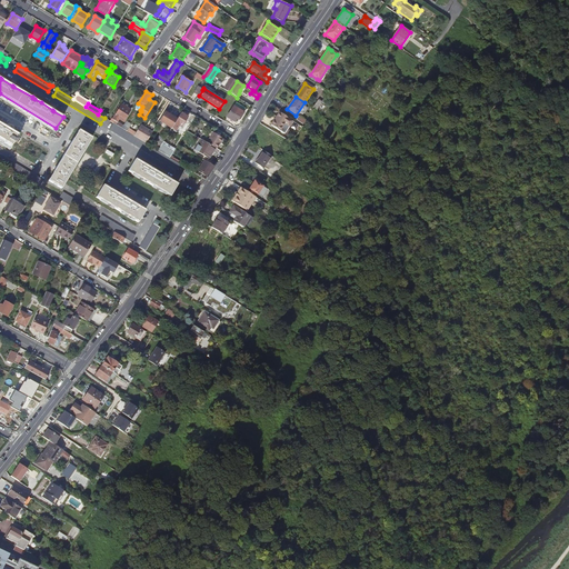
[(112,120),(117,123),(118,122),(119,120),(123,122),(131,110),(122,105),(112,120)]
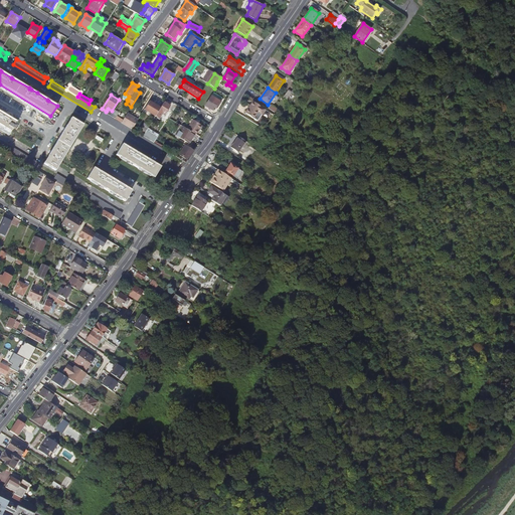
[(213,112),(219,102),(211,96),(205,107),(213,112)]
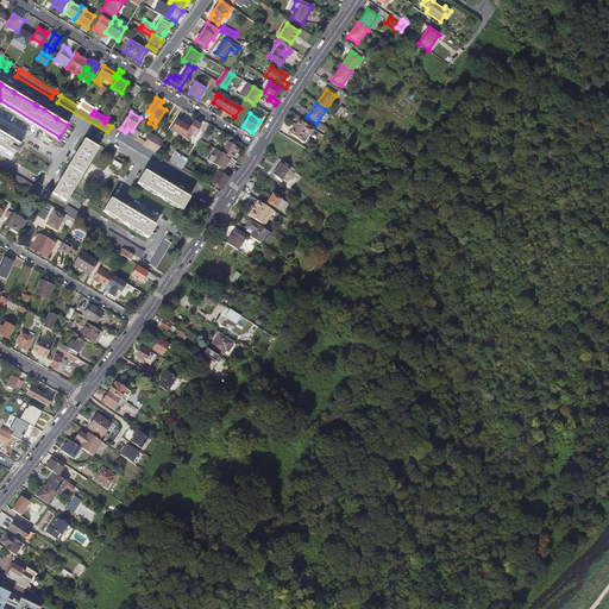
[(184,138),(187,139),(190,133),(194,136),(201,125),(194,120),(189,129),(177,120),(170,130),(184,138)]
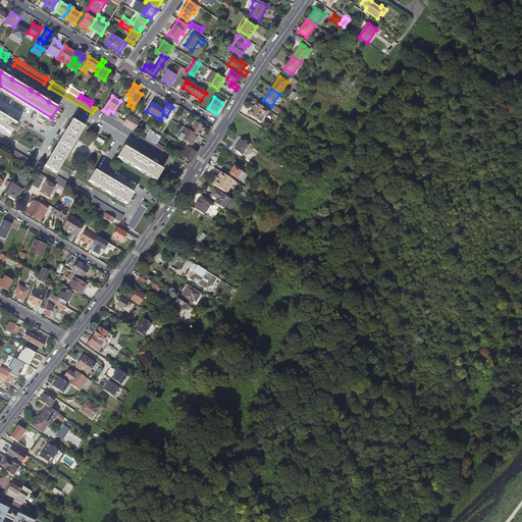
[(268,111),(256,103),(249,115),(257,120),(261,114),(265,116),(268,111)]
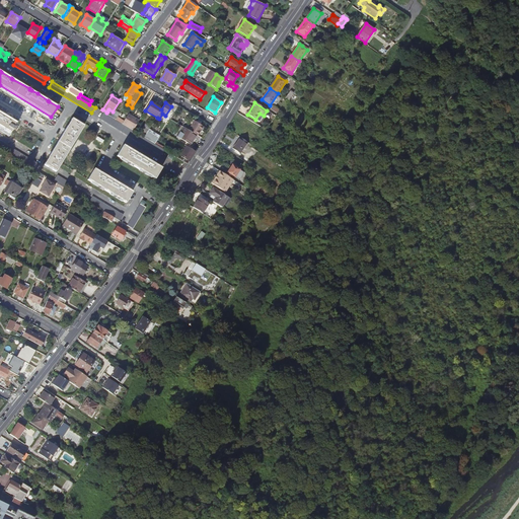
[(113,115),(110,118),(116,121),(118,117),(120,114),(116,110),(113,115)]
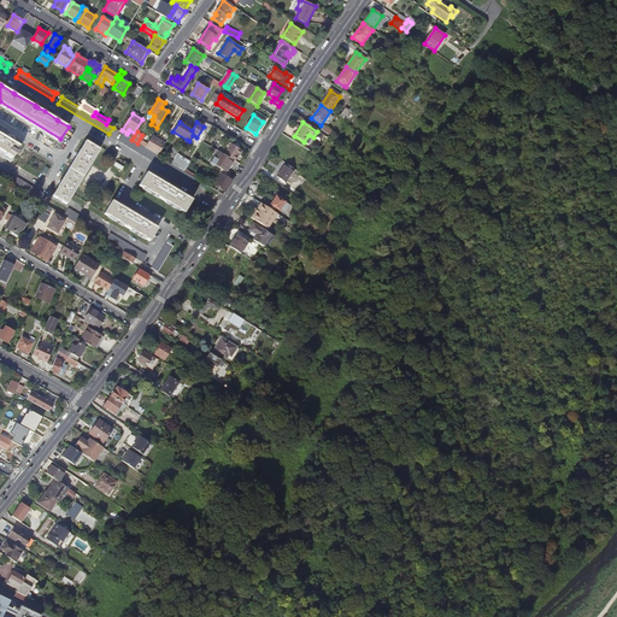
[(0,151),(12,159),(19,146),(12,141),(10,140),(9,139),(0,134),(0,151)]
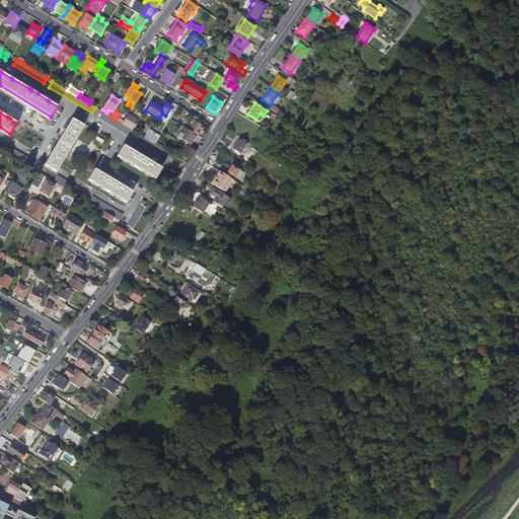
[(161,155),(164,150),(162,149),(155,145),(144,138),(133,131),(122,125),(116,121),(110,118),(105,115),(103,113),(100,119),(161,155)]
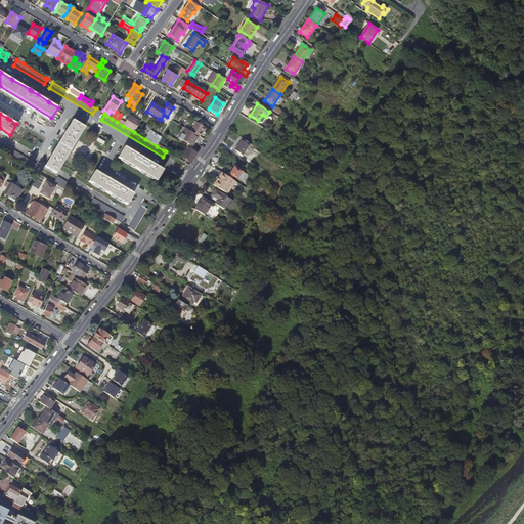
[(125,122),(123,126),(134,132),(140,122),(129,116),(125,122)]
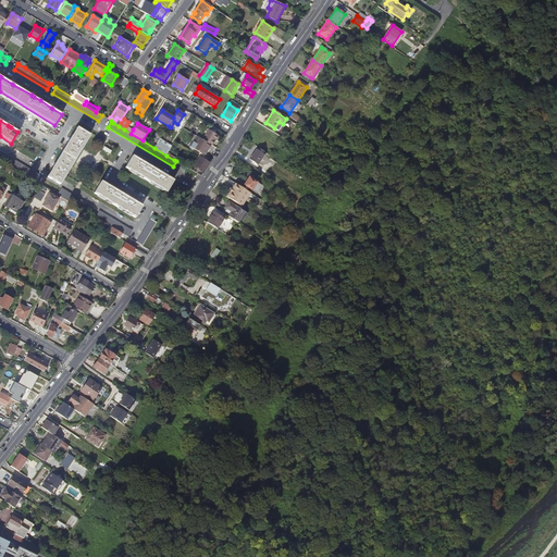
[(47,177),(60,185),(63,180),(65,176),(89,135),(77,127),(71,138),(70,139),(61,155),(56,163),(54,164),(54,165),(48,176),(47,177)]
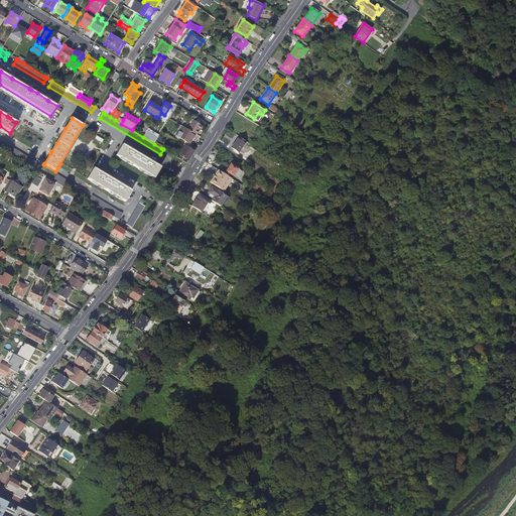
[(201,121),(197,119),(195,122),(194,121),(187,130),(198,136),(203,127),(199,124),(201,121)]
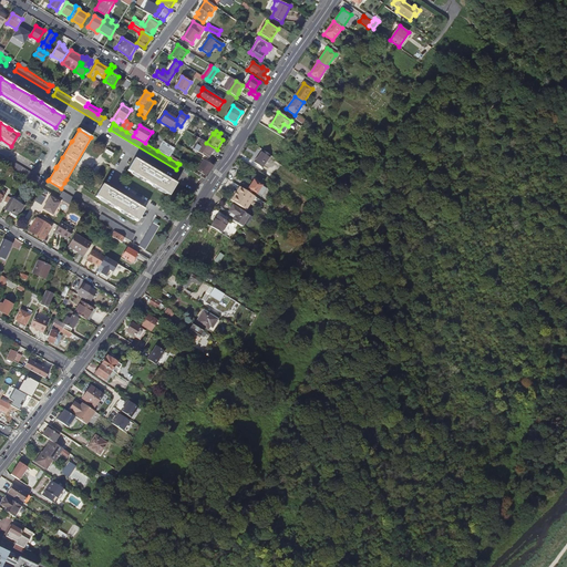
[(165,138),(158,135),(154,143),(160,146),(163,141),(165,138)]
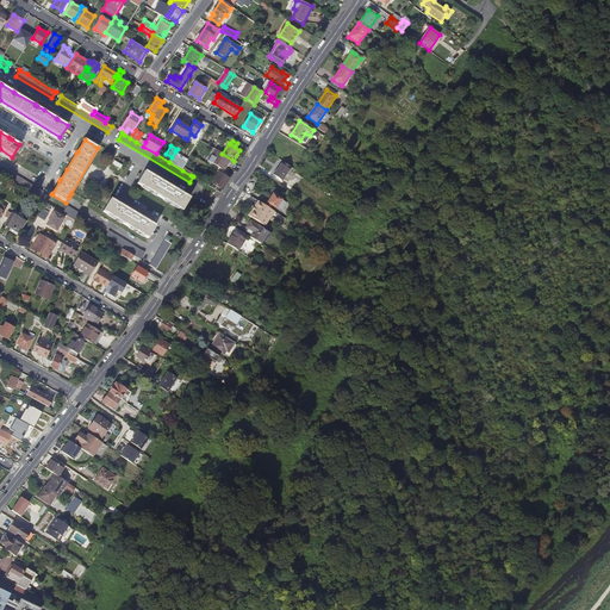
[(237,162),(234,161),(222,154),(216,150),(209,162),(224,172),(229,165),(234,168),(237,162)]
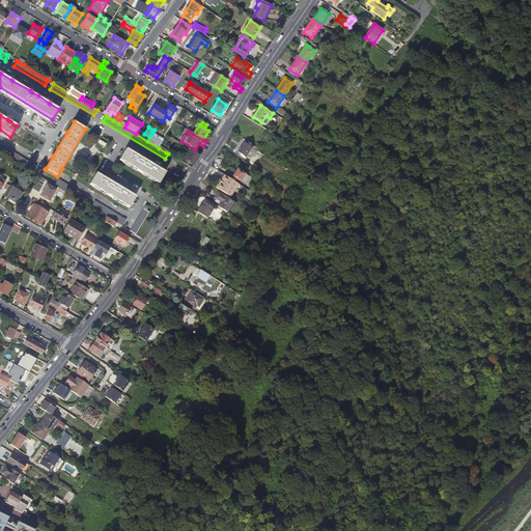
[(149,137),(147,141),(159,148),(161,145),(163,141),(154,136),(156,134),(152,132),(149,137)]
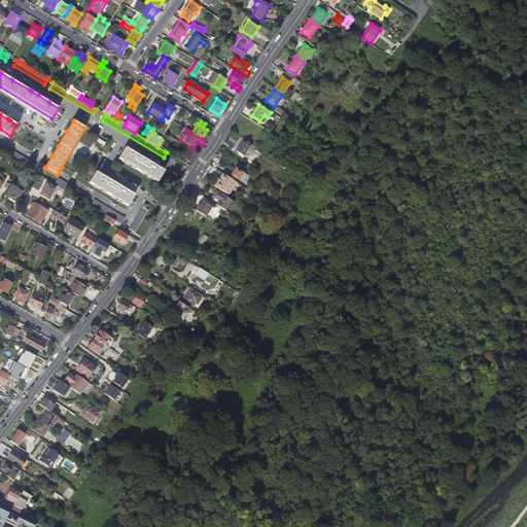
[(251,145),(244,140),(236,150),(244,156),(251,145)]
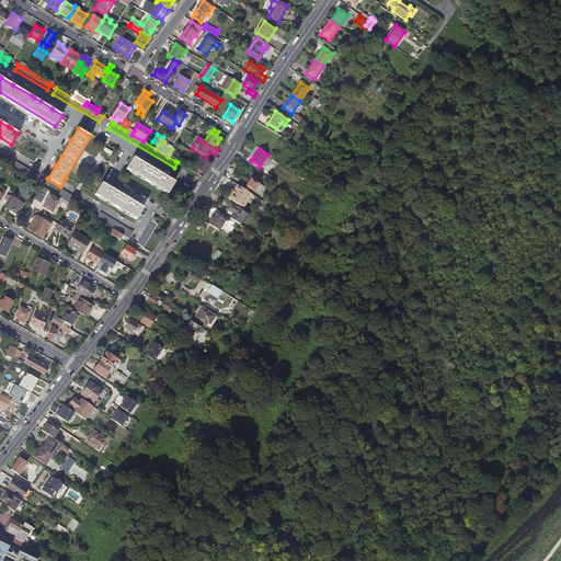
[(0,151),(0,161),(38,185),(43,178),(0,151)]
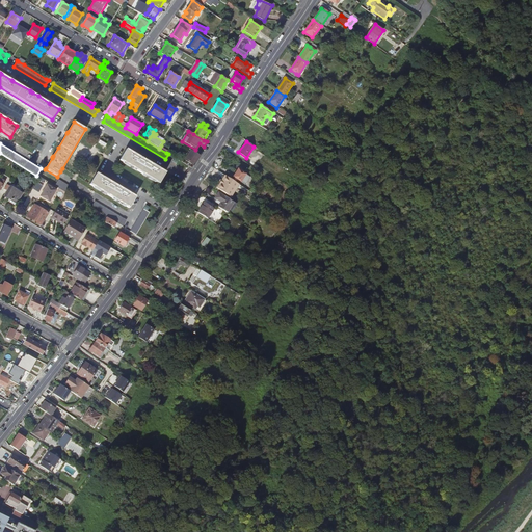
[(136,155),(127,149),(120,160),(159,184),(165,173),(155,166),(136,155)]
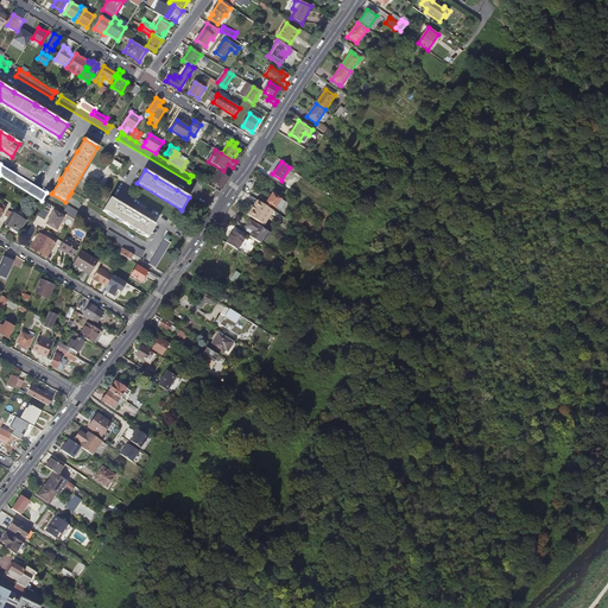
[(222,190),(229,178),(221,173),(217,179),(215,178),(211,184),(222,190)]
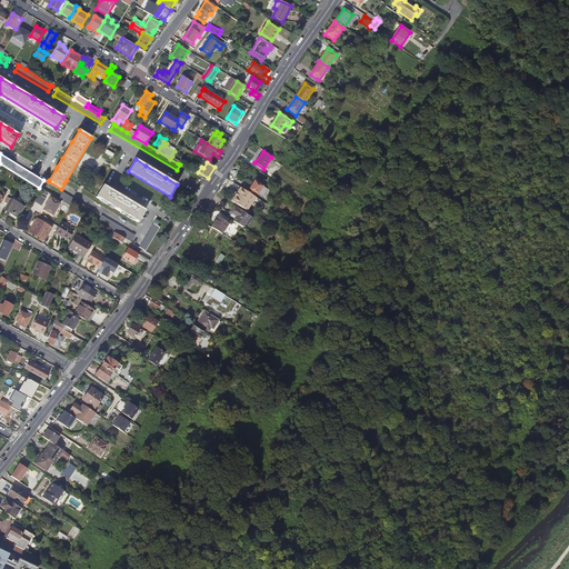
[(253,180),(249,188),(257,192),(261,186),(253,180)]
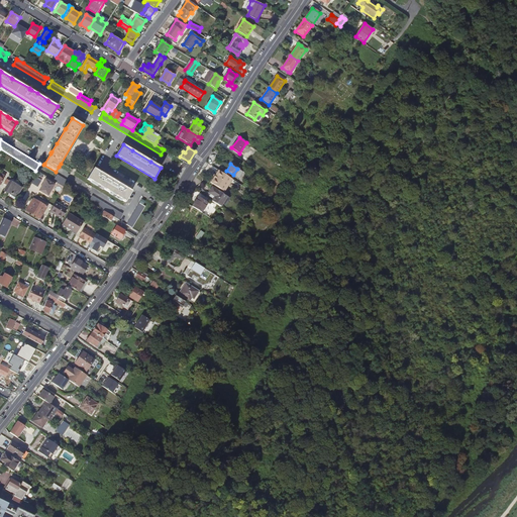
[(97,171),(94,169),(88,180),(125,202),(131,191),(122,185),(103,174),(97,171)]
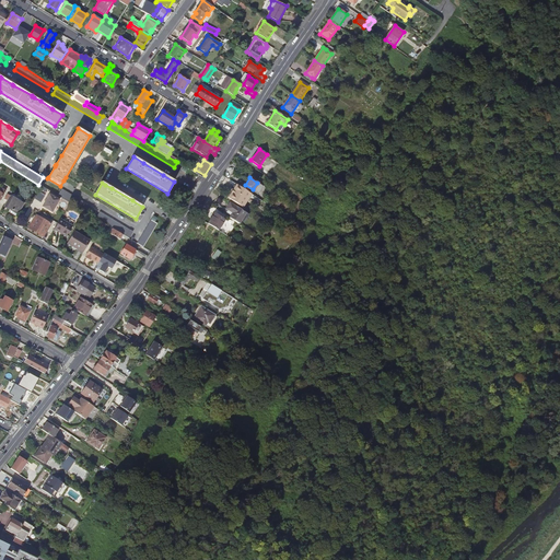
[(263,186),(257,183),(253,189),(258,194),(263,186)]
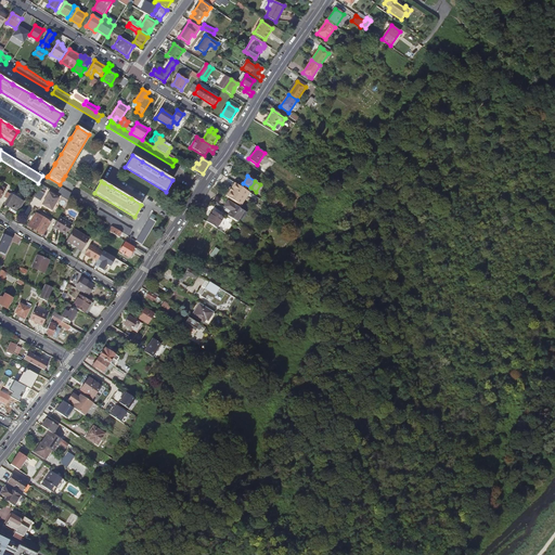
[(235,183),(234,182),(230,188),(232,189),(230,191),(229,191),(226,195),(239,204),(243,196),(245,197),(248,192),(235,183)]
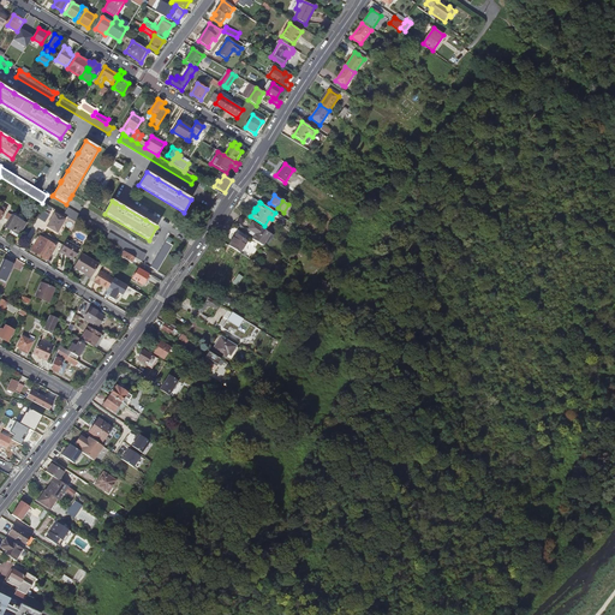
[(64,215),(78,224),(95,234),(100,237),(105,230),(67,208),(64,215)]
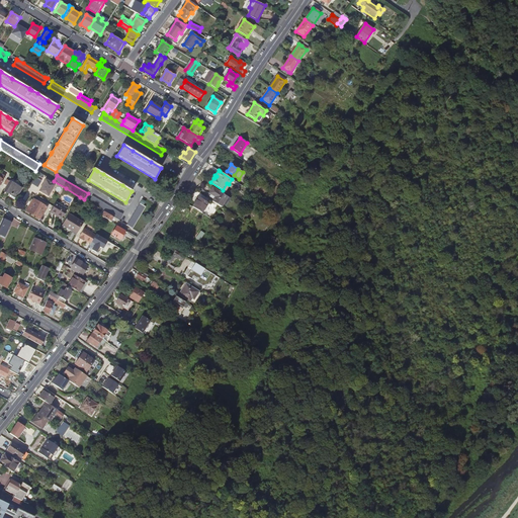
[(42,181),(36,178),(32,185),(38,188),(42,181)]
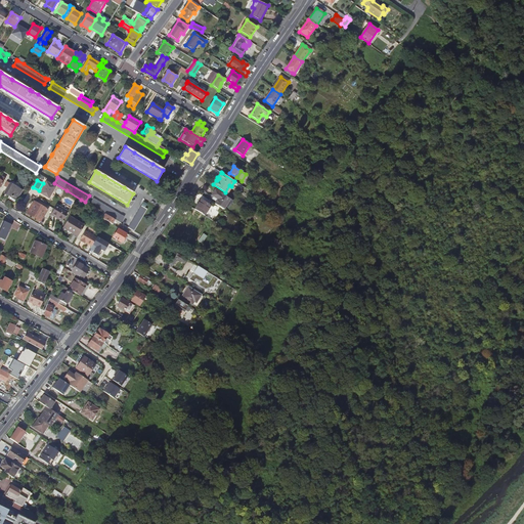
[(10,182),(4,192),(15,200),(22,189),(10,182)]
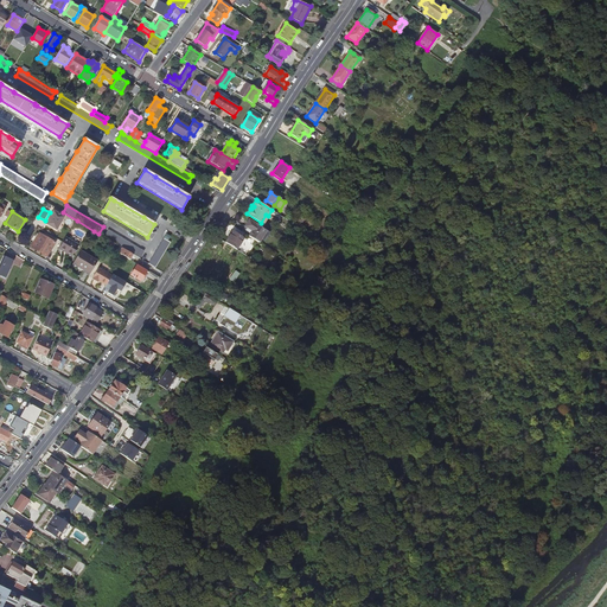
[(64,218),(53,212),(46,225),(56,231),(64,218)]
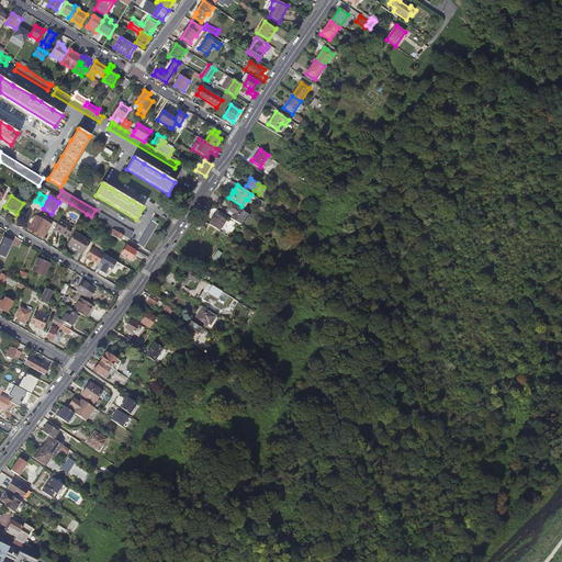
[(229,217),(231,217),(239,223),(246,213),(231,202),(226,209),(233,212),(229,217)]
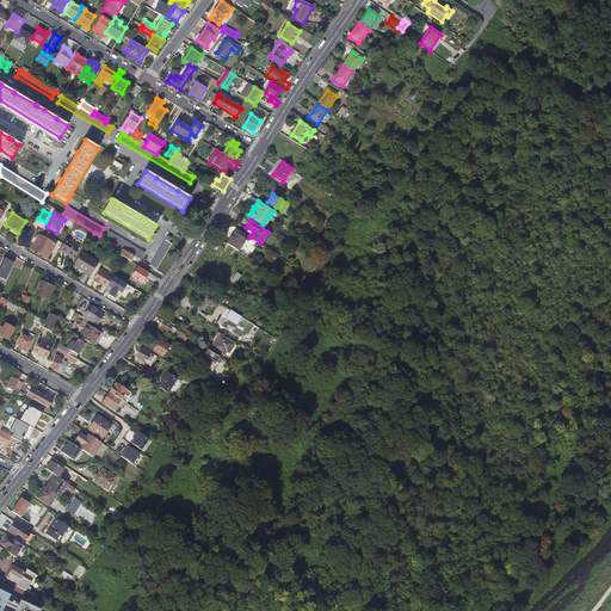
[(226,242),(238,250),(245,238),(234,230),(226,242)]
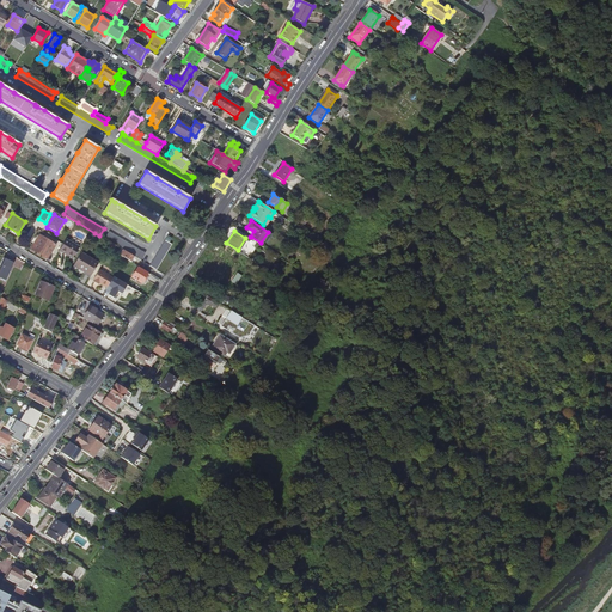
[(104,239),(141,261),(146,254),(109,232),(104,239)]
